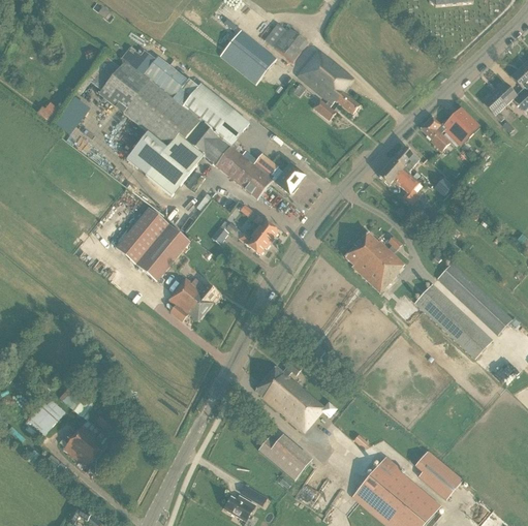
[(225,0),(215,20),(227,27),(236,12),(244,18),(250,6),(239,0),(225,0)]
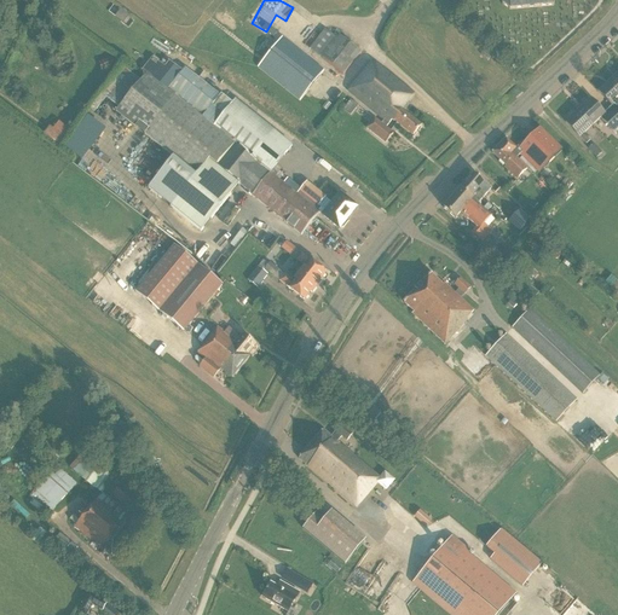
[(115,15),(121,19),(126,12),(120,7),(115,15)]
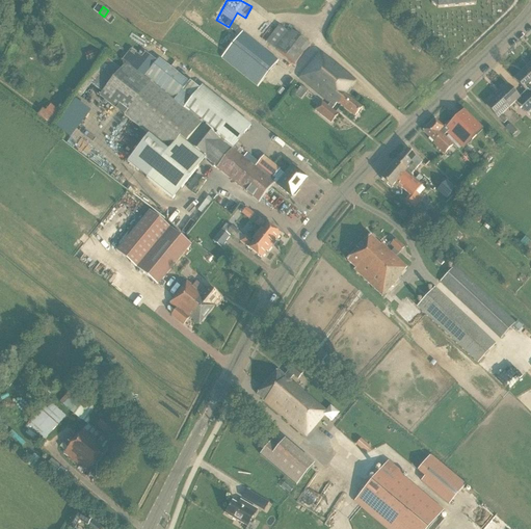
[(86,28),(91,26),(86,16),(82,17),(86,28)]
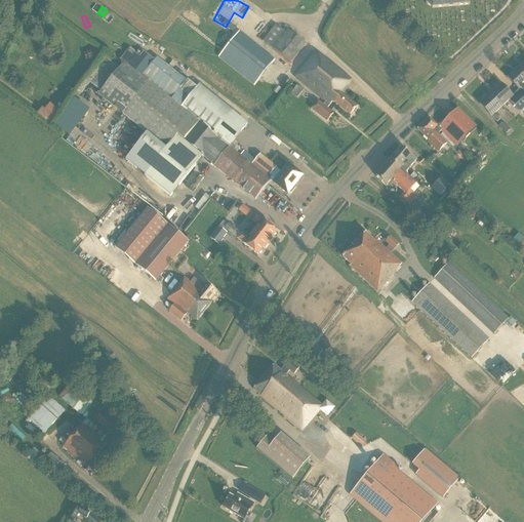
[(285,30),(276,23),(263,38),(290,59),(305,42),(287,28),(285,30)]
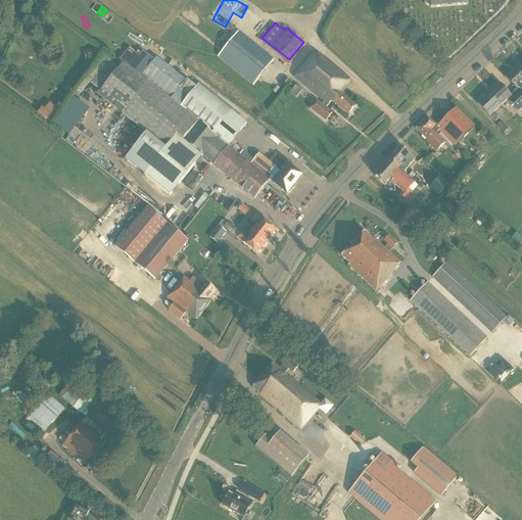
[(64,25),(61,29),(74,38),(77,33),(64,25)]
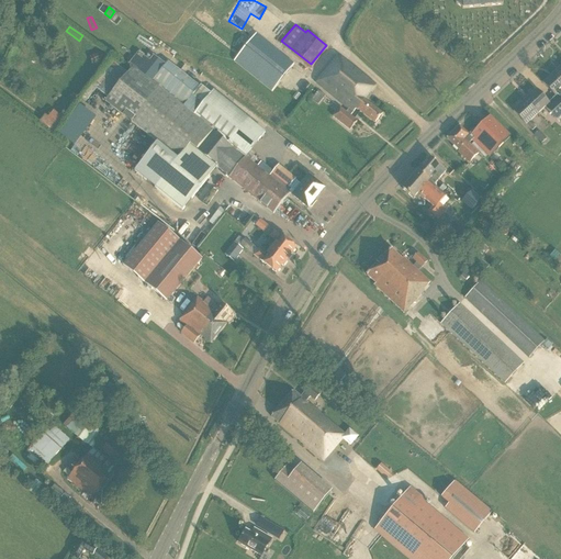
[(255,31),(233,58),(271,89),(293,62),(255,31)]
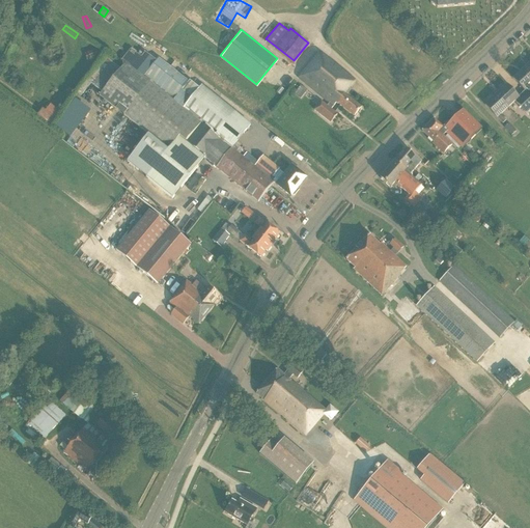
[(94,47),(84,52),(87,58),(98,53),(94,47)]
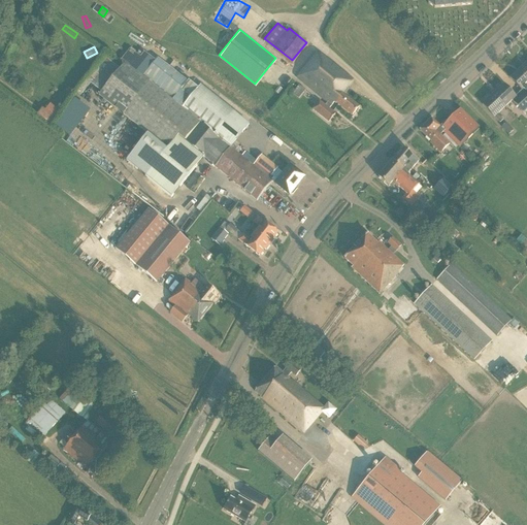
[(352,77),(317,50),(296,75),(327,99),(324,102),(319,98),(311,106),(328,120),(334,111),(328,106),(333,99),(338,103),(352,115),(359,105),(343,93),(349,86),(347,85),(352,77)]
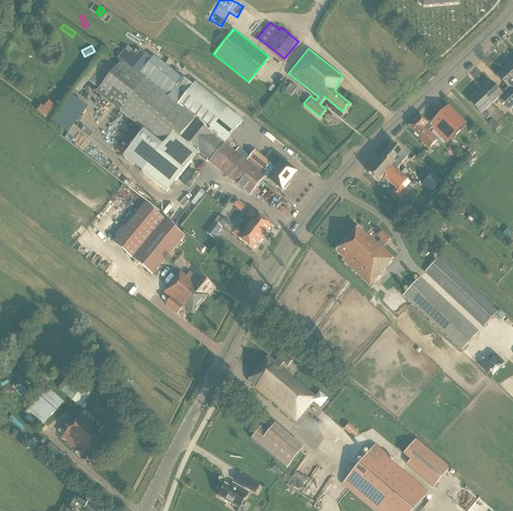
[(264,174),(223,142),(241,118),(194,81),(185,92),(176,85),(182,77),(153,53),(138,73),(120,59),(115,65),(101,54),(74,88),(78,91),(87,79),(97,87),(95,90),(143,129),(122,155),(167,190),(198,150),(209,159),(209,160),(249,193),(264,174)]
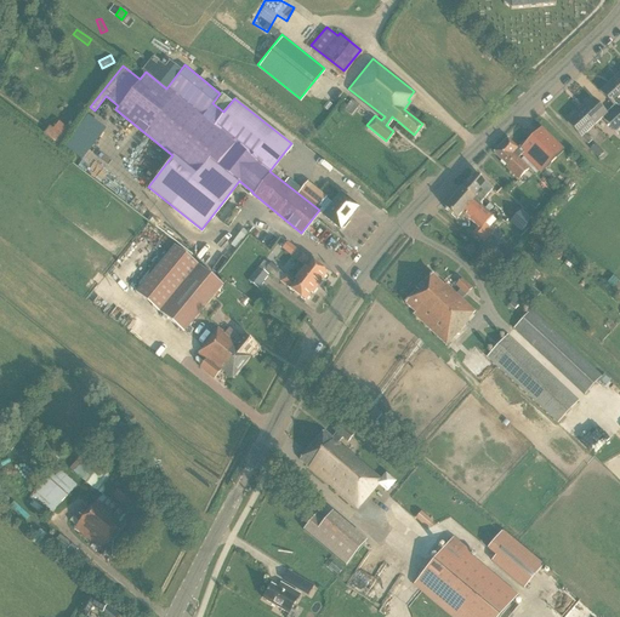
[(599,89),(613,102),(609,106),(619,118),(619,102),(618,100),(619,97),(619,85),(612,76),(599,89)]
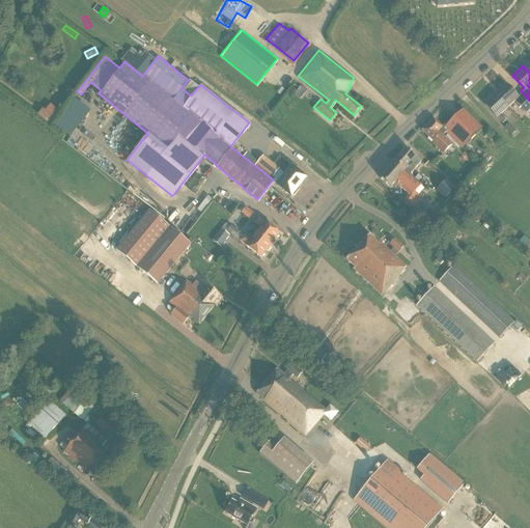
[(293,90),(300,95),(306,87),(299,82),(293,90)]
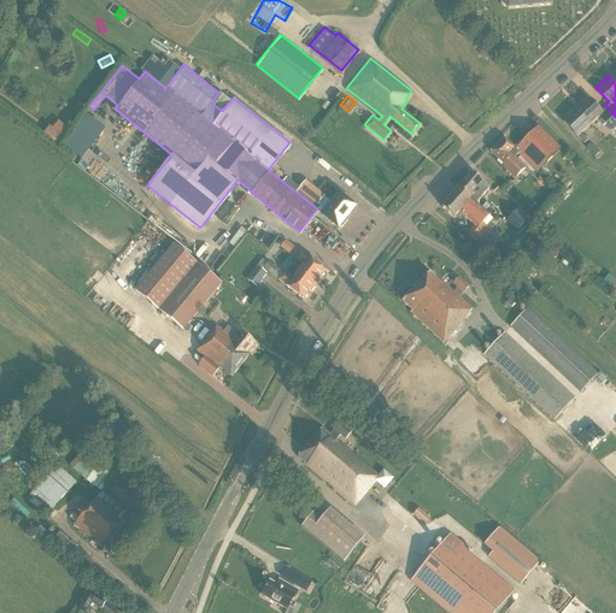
[(615,122),(615,117),(605,105),(600,108),(587,95),(575,107),(590,122),(598,115),(610,128),(615,122)]
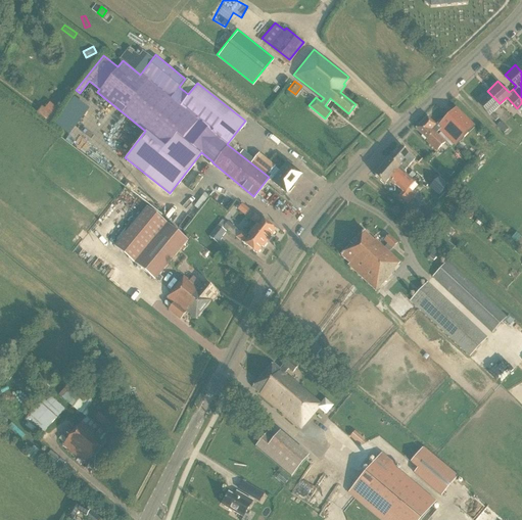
[(487,91),(477,100),(488,113),(489,113),(494,120),(497,116),(492,110),(500,103),(487,91)]
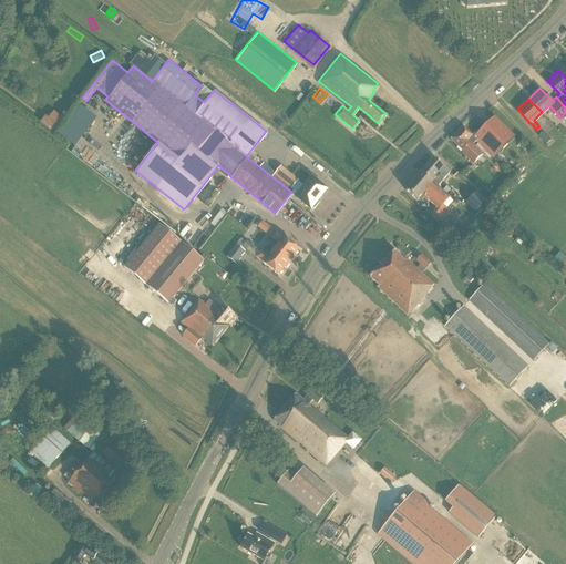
[(493,115),(474,135),(463,124),(450,137),(462,149),(461,151),(473,162),(482,152),(472,142),(475,139),(493,155),(513,135),(493,115)]
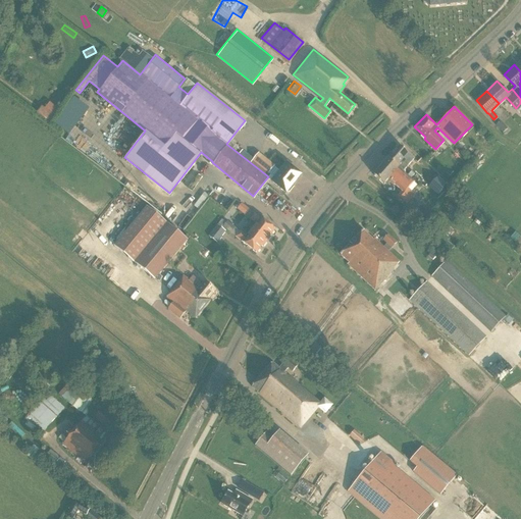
[(42,107),(38,113),(50,120),(54,114),(42,107)]
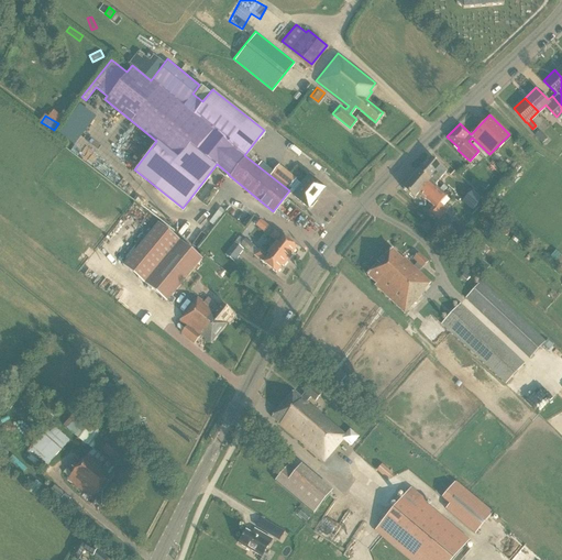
[(533,132),(541,141),(546,135),(539,128),(533,132)]
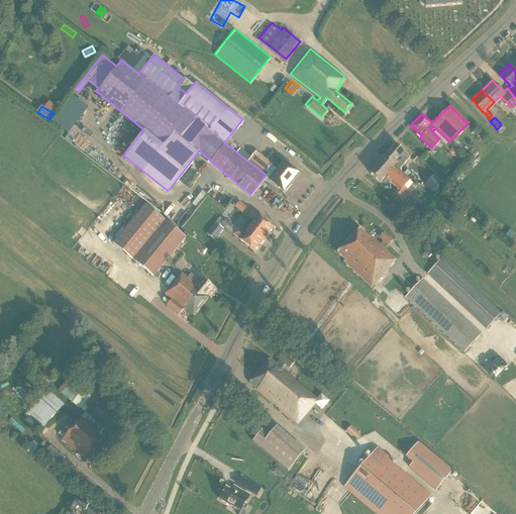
[(395,142),(384,155),(399,168),(409,155),(395,142)]
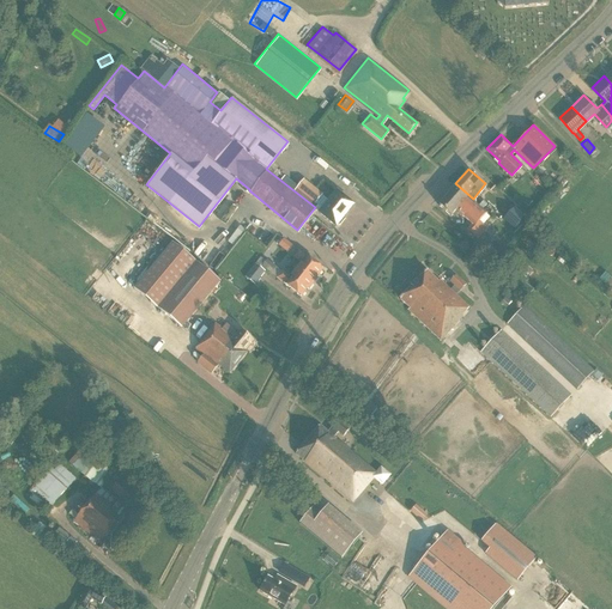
[(295,187),(313,201),(321,193),(303,177),(295,187)]
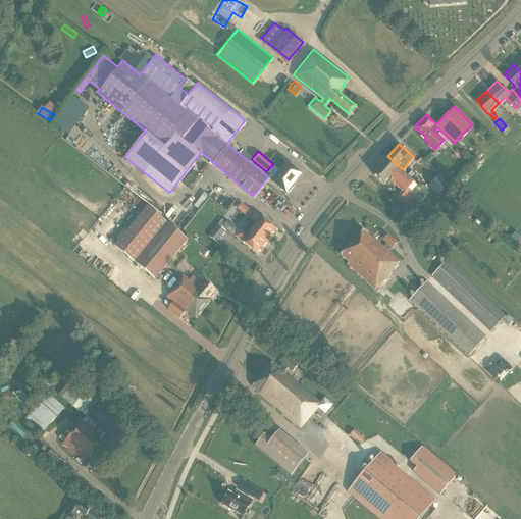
[(411,184),(414,179),(387,156),(373,173),(383,183),(388,177),(402,190),(397,195),(405,202),(417,189),(411,184)]
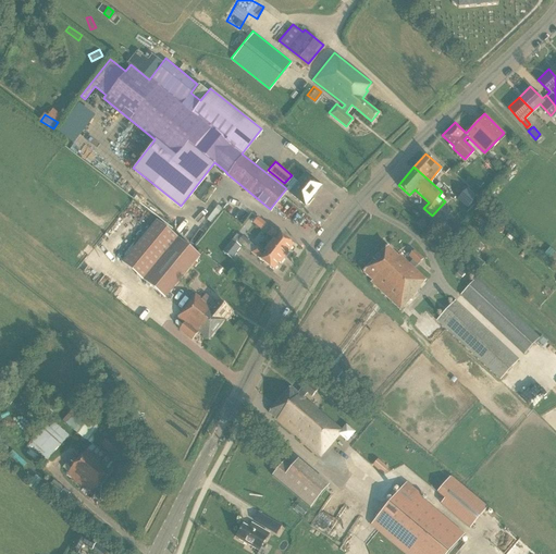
[(306,173),(289,192),(305,204),(308,202),(312,196),(312,195),(320,185),(306,173)]
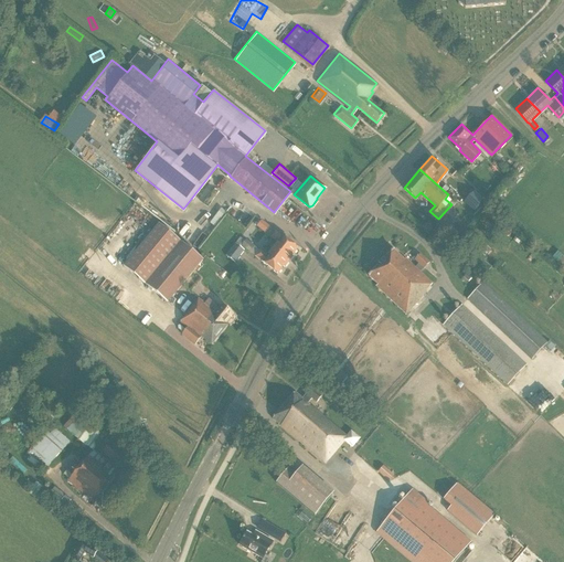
[(472,189),(464,199),(474,209),(483,198),(472,189)]
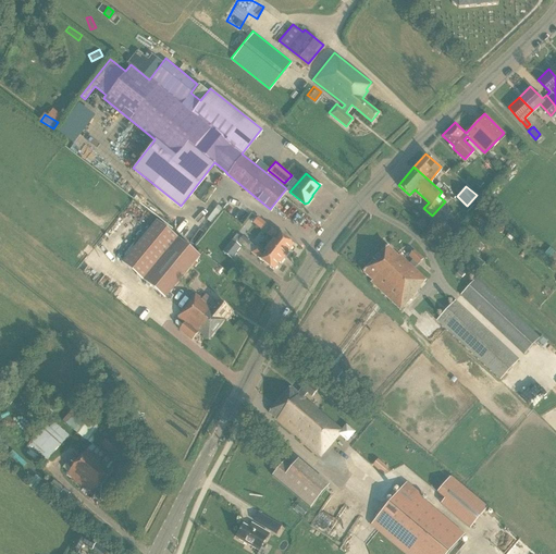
[(447,199),(452,192),(446,187),(441,195),(447,199)]
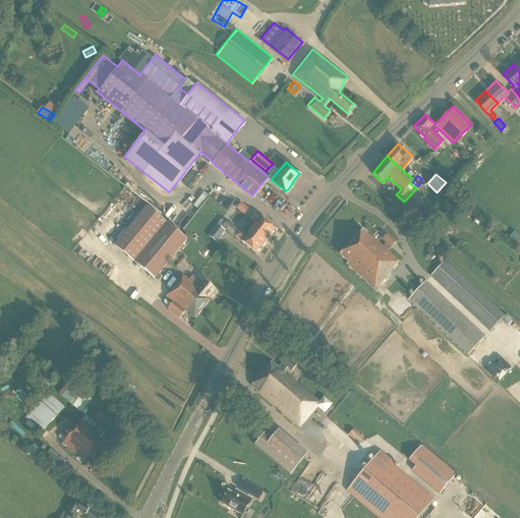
[(297,209),(305,199),(298,193),(290,203),(297,209)]
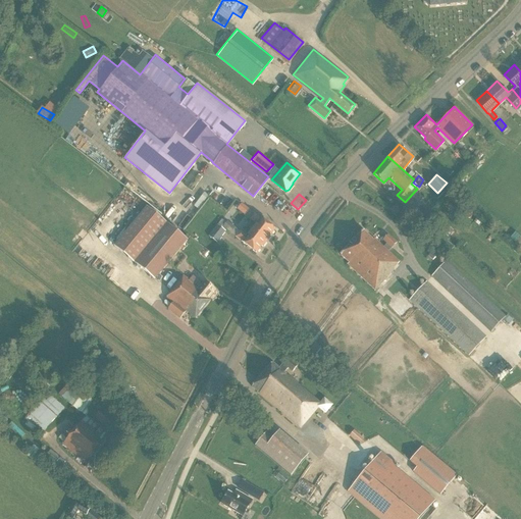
[(266,239),(269,235),(269,234),(274,227),(260,216),(242,202),(238,207),(250,216),(256,221),(252,227),(266,239)]
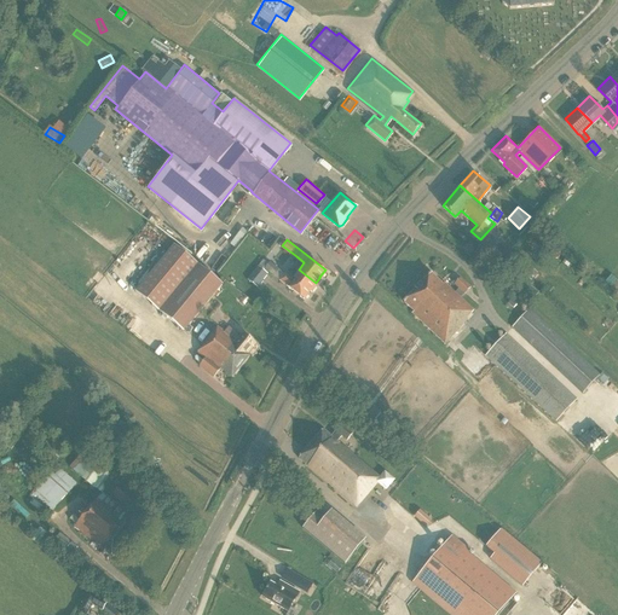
[(160,309),(183,329),(221,282),(197,262),(174,243),(136,289),(160,309)]
